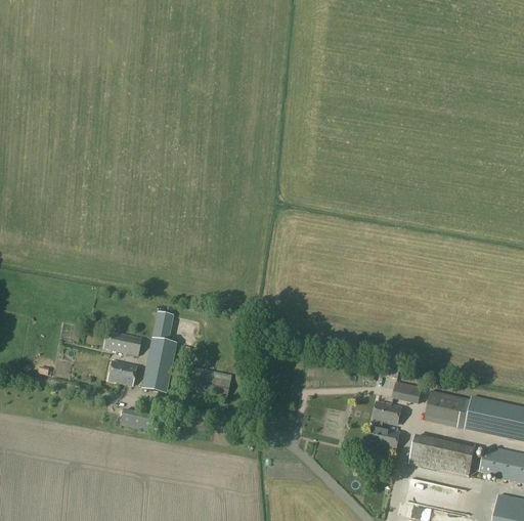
[(168,340),(173,314),(173,313),(157,310),(151,337),(168,340)]
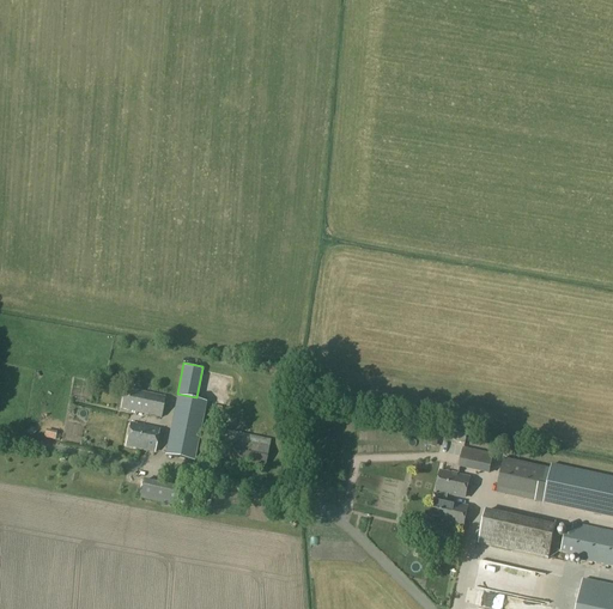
[(162,415),(165,395),(125,387),(121,406),(162,415)]
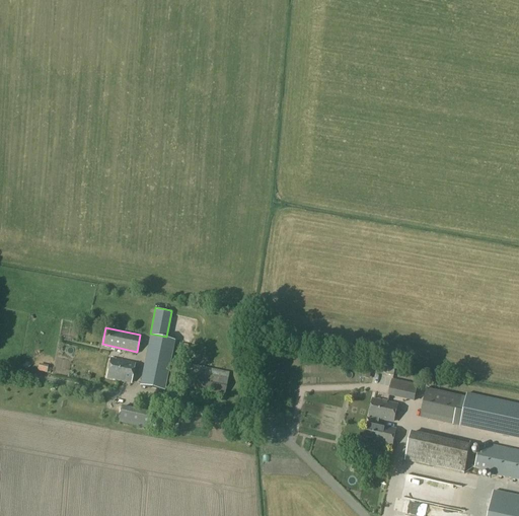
[(166,337),(150,334),(140,383),(164,388),(174,339),(166,337)]
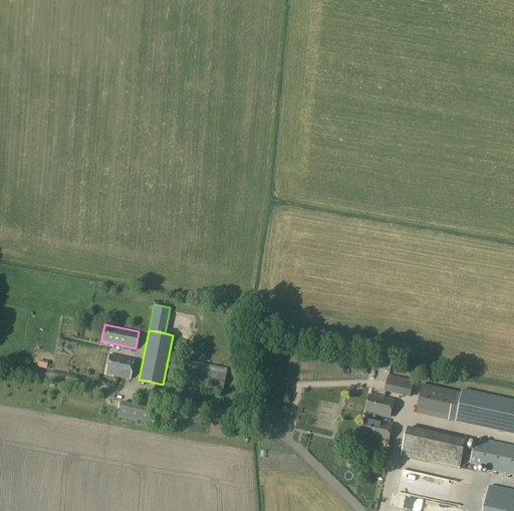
[(134,357),(109,352),(105,372),(129,377),(134,357)]
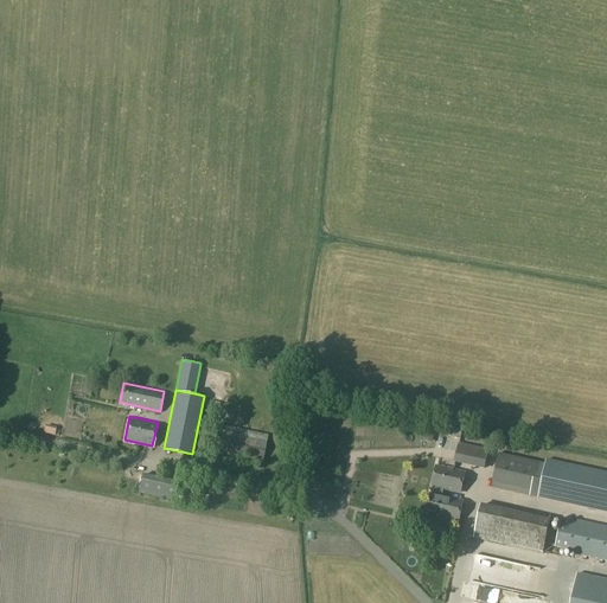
[(46,422),(44,430),(55,432),(56,424),(46,422)]
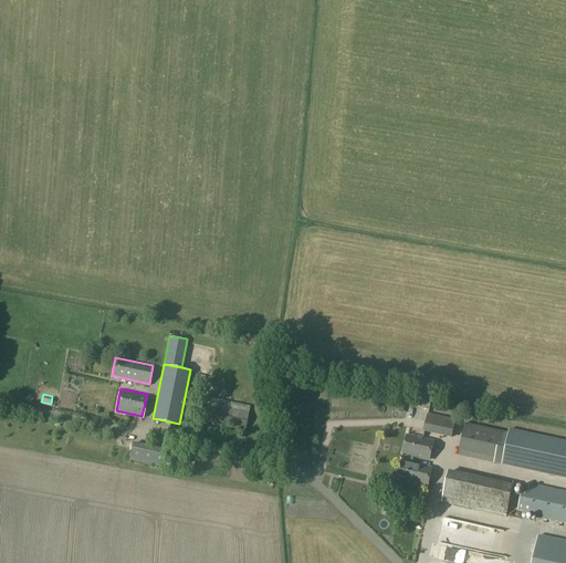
[(416,414),(420,398),(413,396),(409,412),(416,414)]
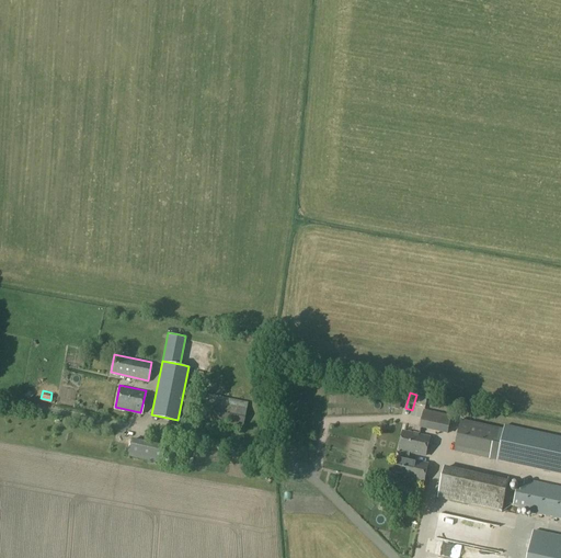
[(247,407),(186,394),(182,413),(183,413),(184,413),(241,425),(242,425),(247,407)]
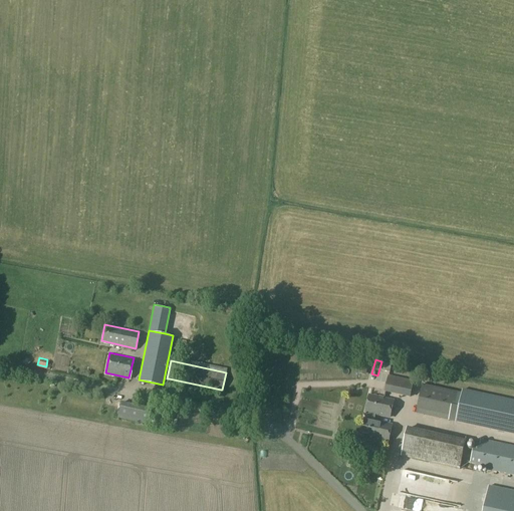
[(382,367),(381,368),(390,369),(391,361),(383,360),(383,361),(382,367)]
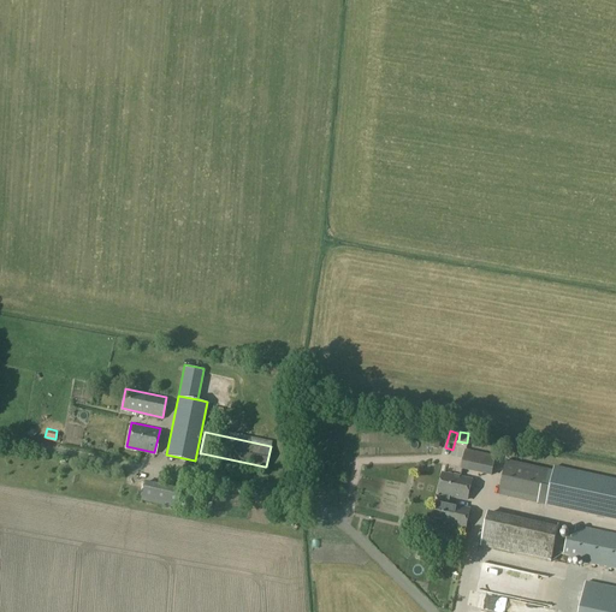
[(431,434),(428,445),(439,447),(440,437),(431,434)]
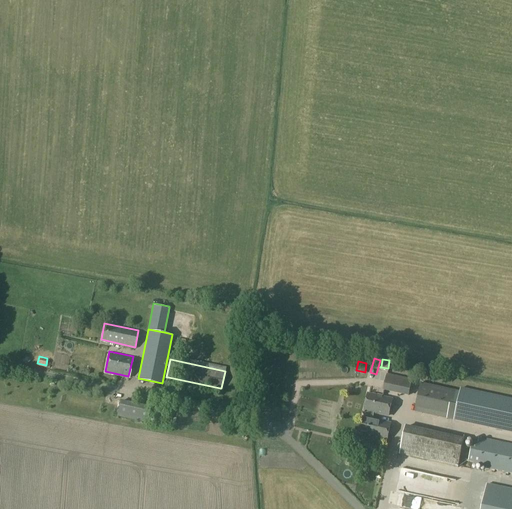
[(383,388),(407,393),(411,378),(386,372),(383,388)]
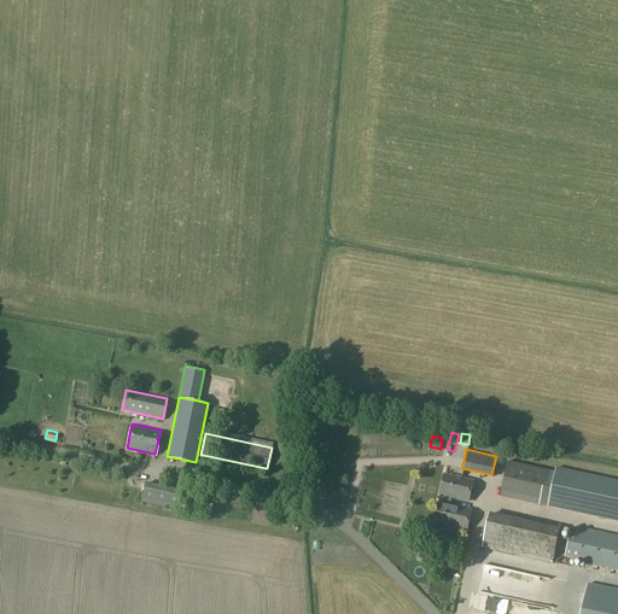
[(552,471),(507,461),(501,495),(538,502),(538,501),(546,502),(547,498),(551,477),(552,471)]
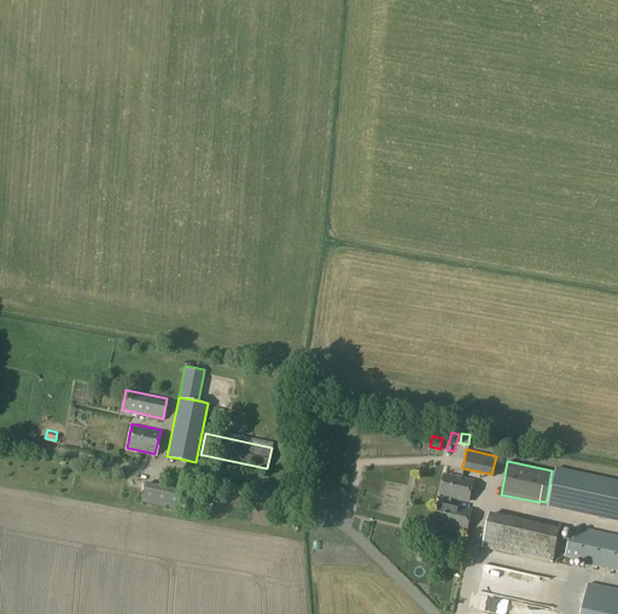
[(62,466),(60,480),(68,481),(70,467),(62,466)]
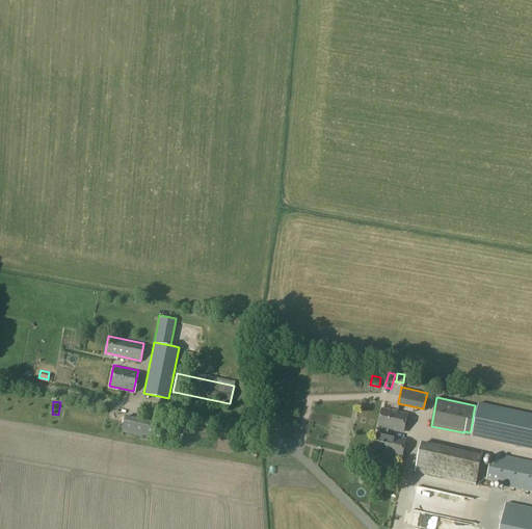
[(476,411),(472,429),(471,434),(531,448),(531,414),(529,413),(478,401),(476,411)]
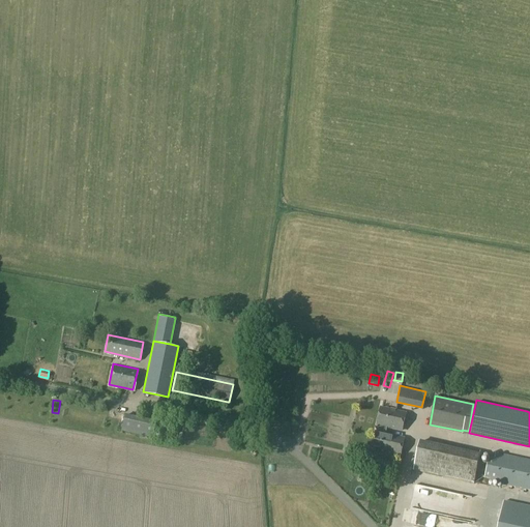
[(378,426),(386,428),(387,425),(403,428),(406,411),(381,406),(377,422),(378,422),(378,426)]
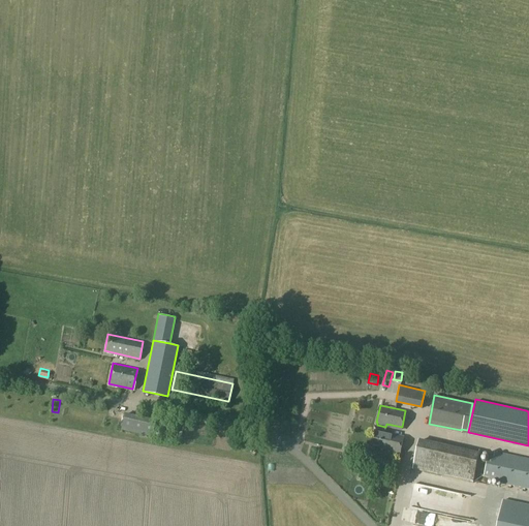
[(142,432),(144,423),(122,418),(120,427),(142,432)]
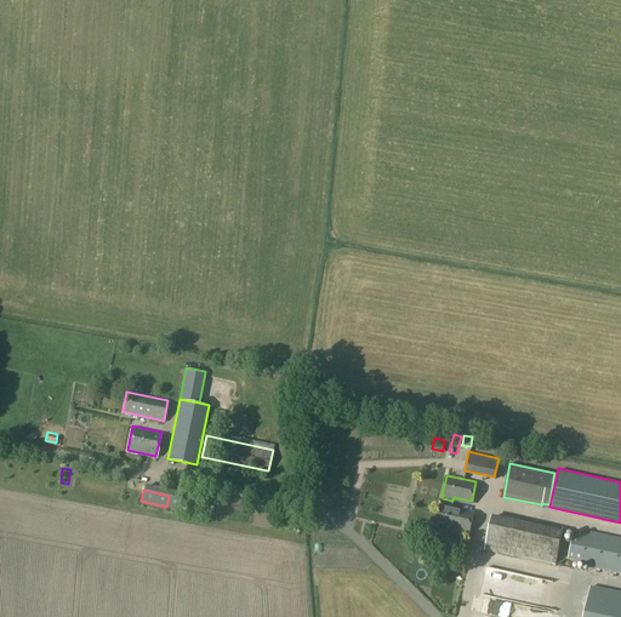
[(443,498),(442,503),(440,503),(436,524),(438,524),(436,531),(463,537),(466,530),(469,531),(474,510),(451,506),(453,501),(443,498)]
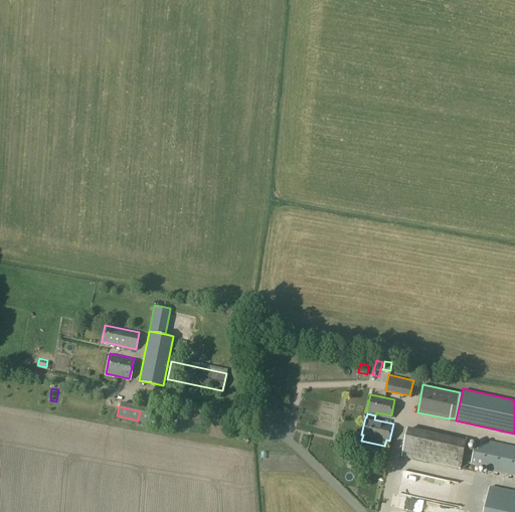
[(467,440),(407,427),(401,455),(461,468),(467,440)]
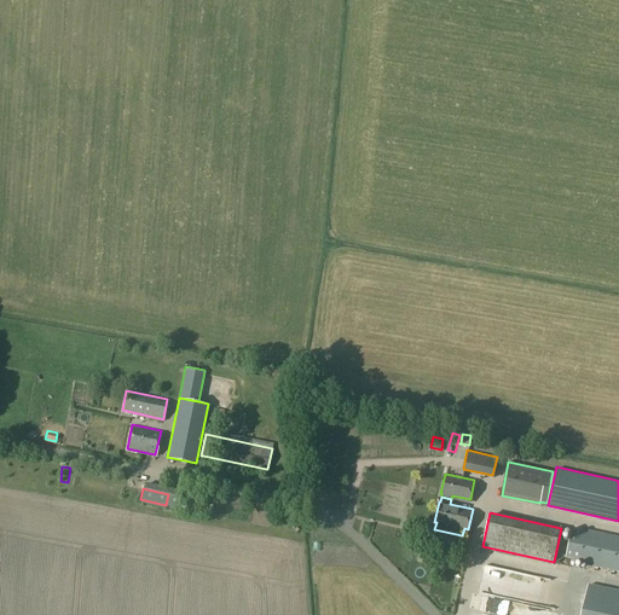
[(566,553),(573,556),(572,560),(618,569),(618,534),(579,526),(578,532),(571,531),(566,553)]
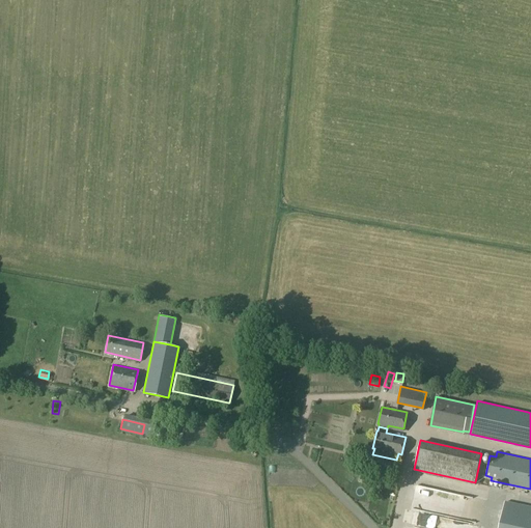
[(530,527),(530,505),(505,500),(498,527),(530,527)]
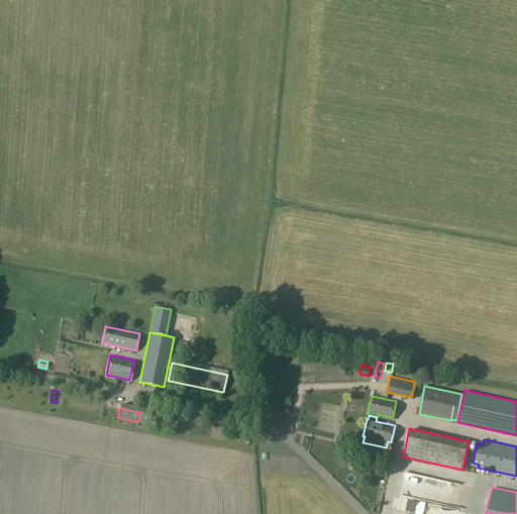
[(444,513),(464,513),(467,508),(435,502),(433,512),(444,513)]
